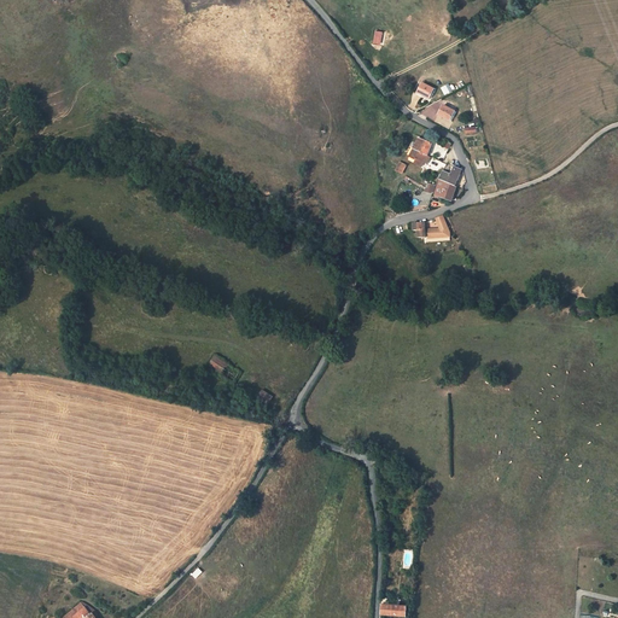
[(441,88),(444,95),(453,91),(449,83),(441,88)]
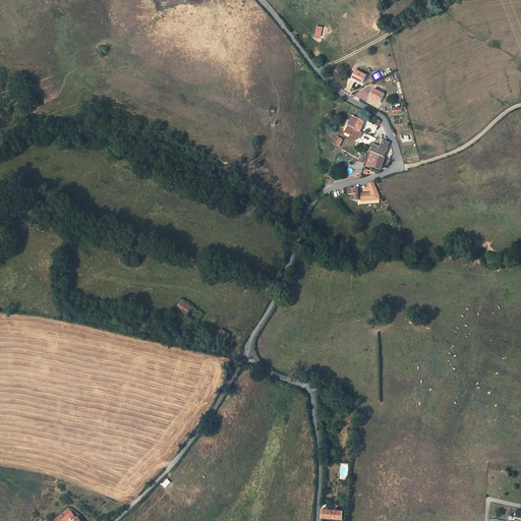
[(363,76),(353,71),(349,78),(360,83),(363,76)]
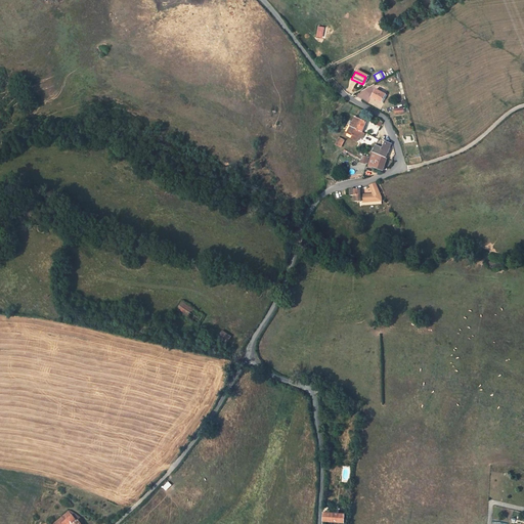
[(370,98),(381,103),(381,102),(382,103),(388,91),(378,86),(375,90),(374,90),(370,98)]
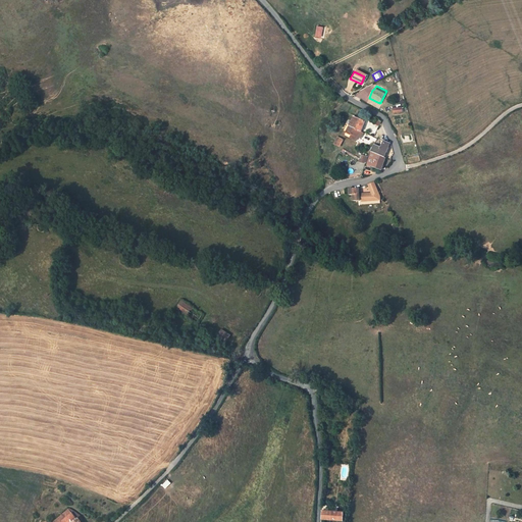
[(349,124),(345,134),(351,136),(349,139),(358,143),(361,137),(358,136),(360,132),(365,121),(353,115),(349,124)]
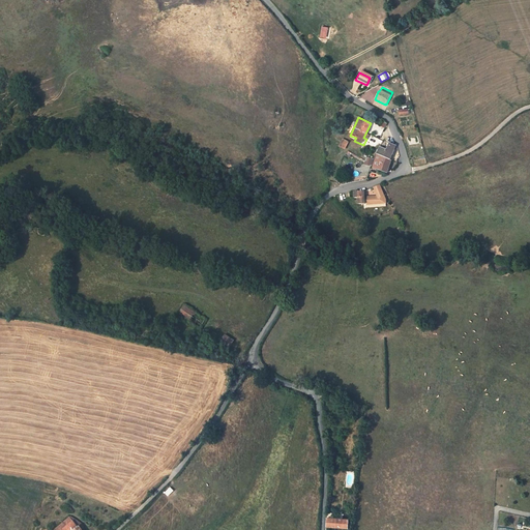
[(386,149),(380,146),(377,154),(390,159),(395,145),(389,142),(386,149)]
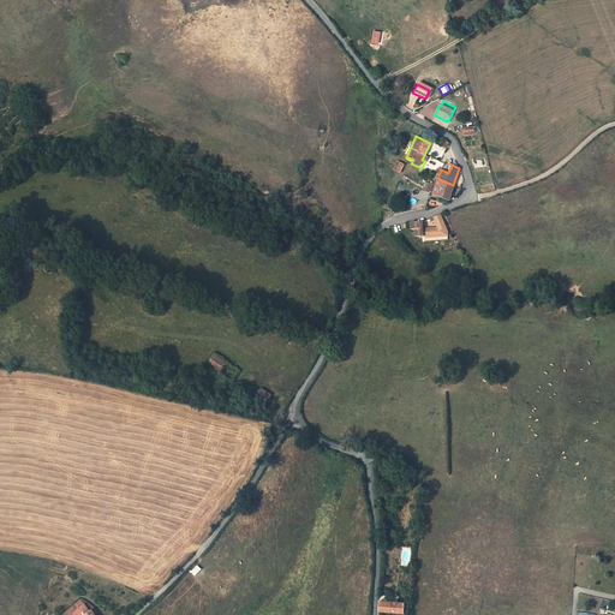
[(453,185),(437,179),(431,193),(448,201),(454,185),(453,185)]
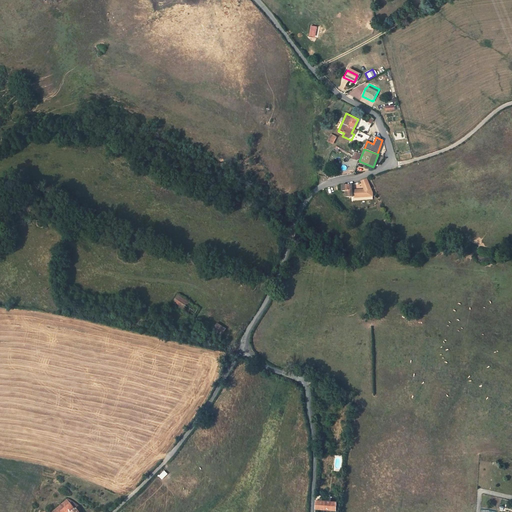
[(370,188),(367,179),(361,181),(364,189),(364,190),(370,188)]
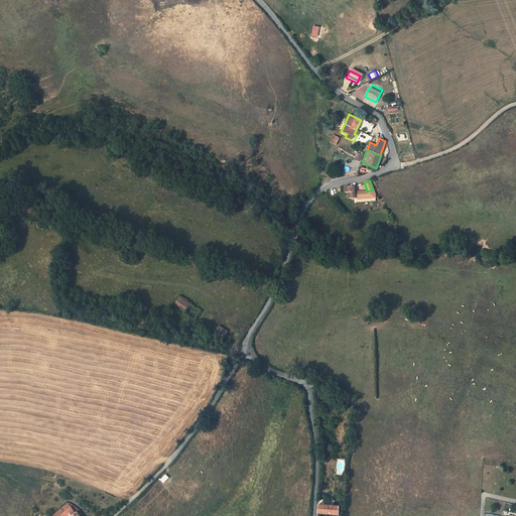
[(355,199),(355,186),(344,186),(344,194),(349,194),(349,199),(355,199)]
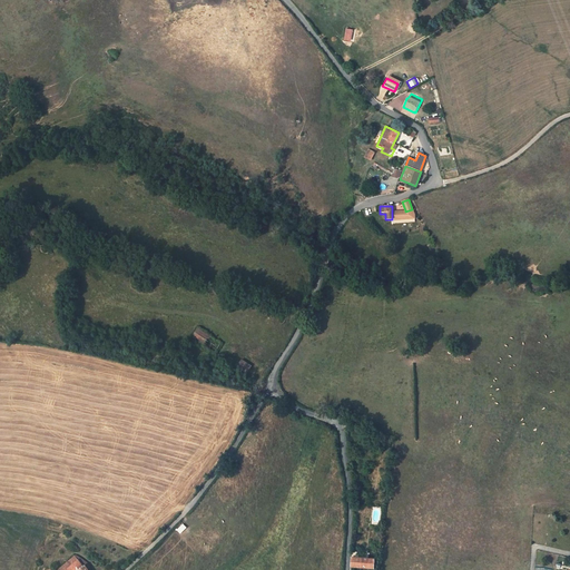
[(394,212),(394,220),(414,218),(414,213),(412,209),(405,212),(405,210),(394,212)]
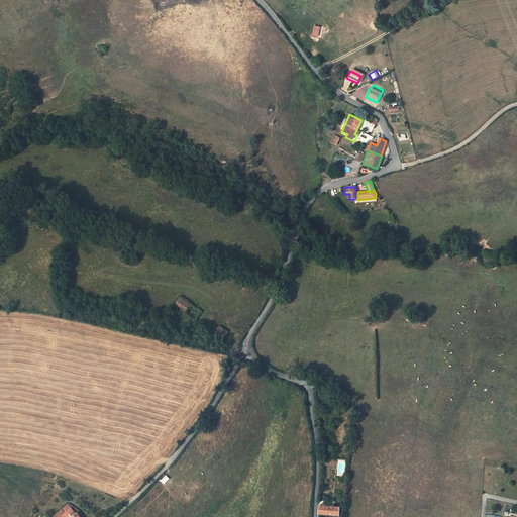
[(191,322),(196,314),(176,302),(171,310),(191,322)]
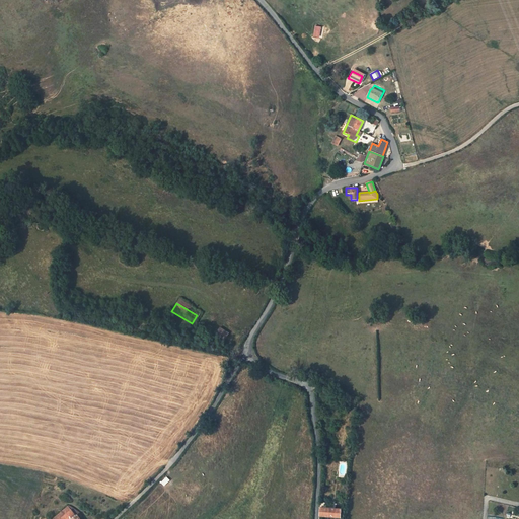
[(220,344),(223,338),(214,332),(211,338),(220,344)]
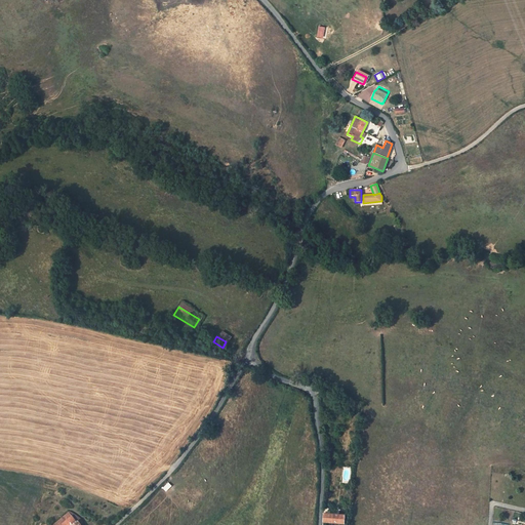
[(81,524),(79,522),(78,521),(74,519),(72,517),(66,515),(53,524),(81,524)]
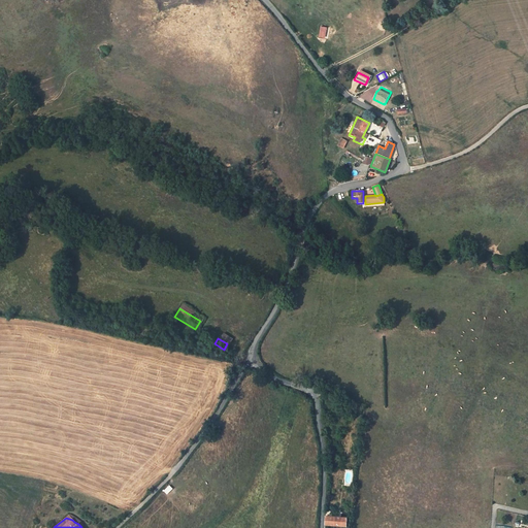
[(347,527),(348,520),(325,518),(325,527),(345,527),(347,527)]
